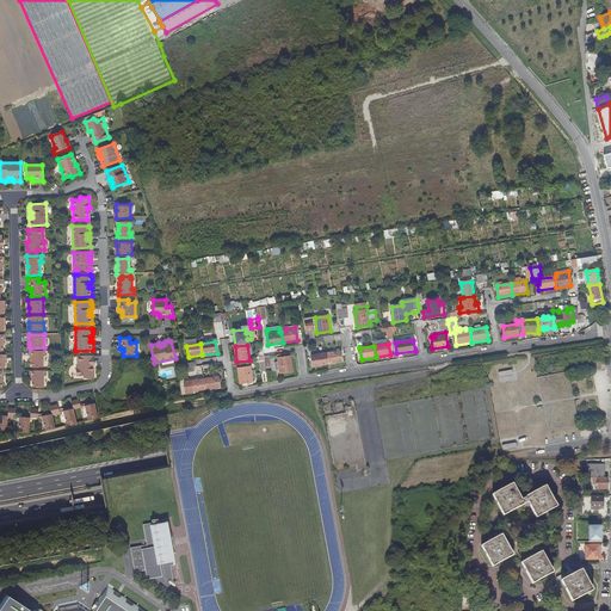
[(32,357),(32,362),(32,368),(44,368),(43,356),(45,356),(45,351),(30,351),(30,357),(32,357)]
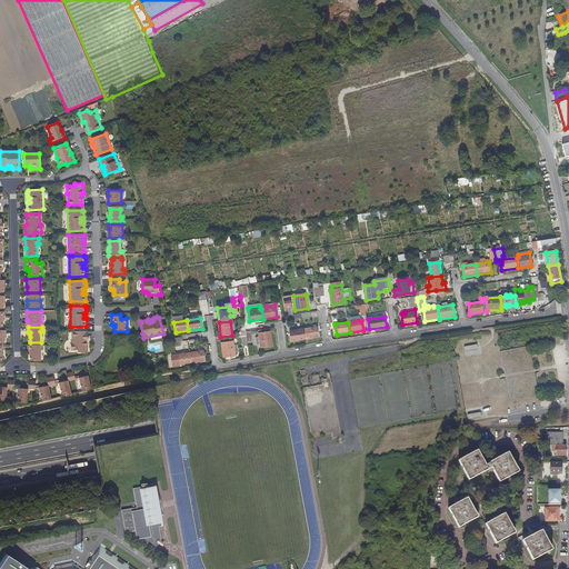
[(291,341),(305,340),(302,329),(301,329),(301,327),(290,328),(290,331),(289,331),(291,341)]
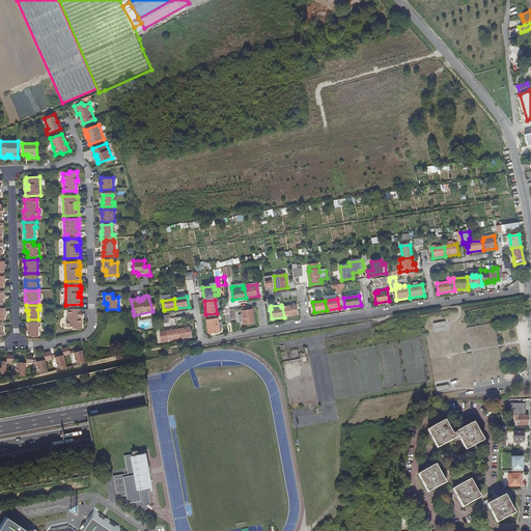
[(282,307),(284,317),(298,315),(296,305),(282,307)]
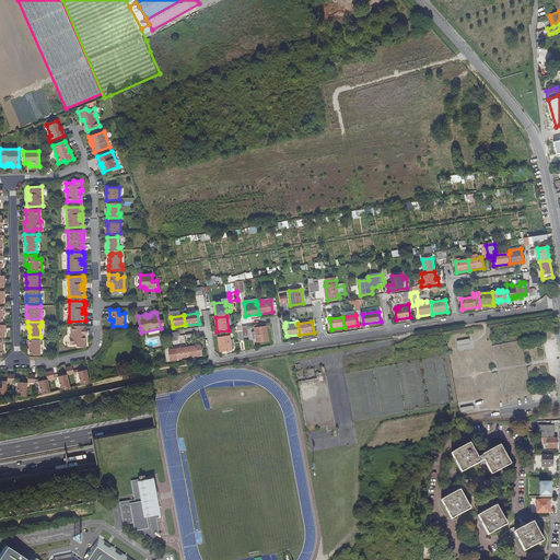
[(86,346),(86,337),(84,337),(84,326),(71,326),(72,337),(70,337),(71,345),(77,345),(79,347),(86,346)]
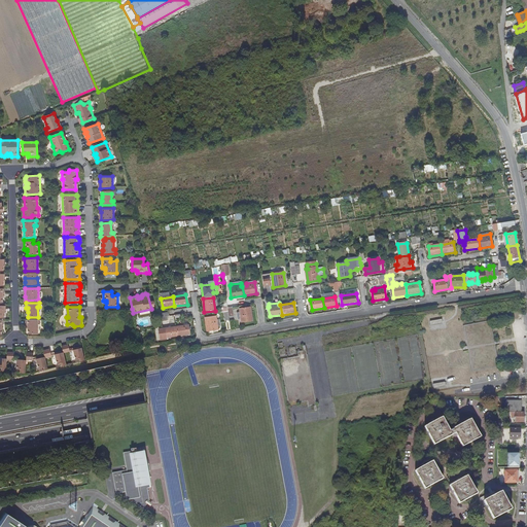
[(241,319),(242,322),(252,321),(251,308),(239,309),(240,312),(237,312),(238,320),(241,319)]
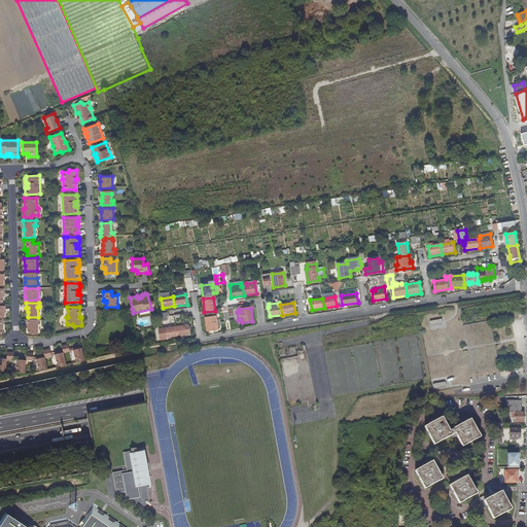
[(216,316),(205,318),(207,331),(218,330),(216,316)]
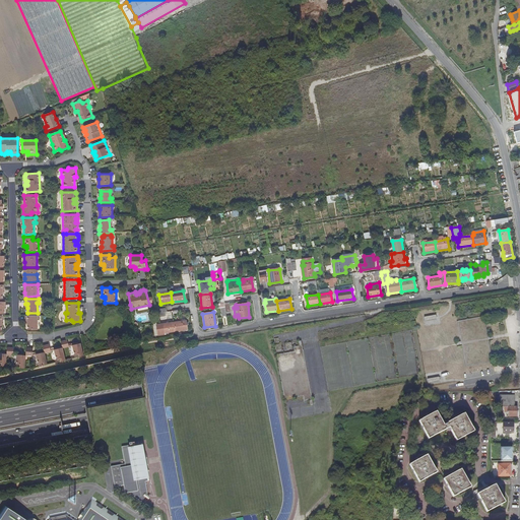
[(27,320),(27,325),(27,330),(38,330),(38,320),(40,320),(40,316),(26,316),(26,320),(27,320)]
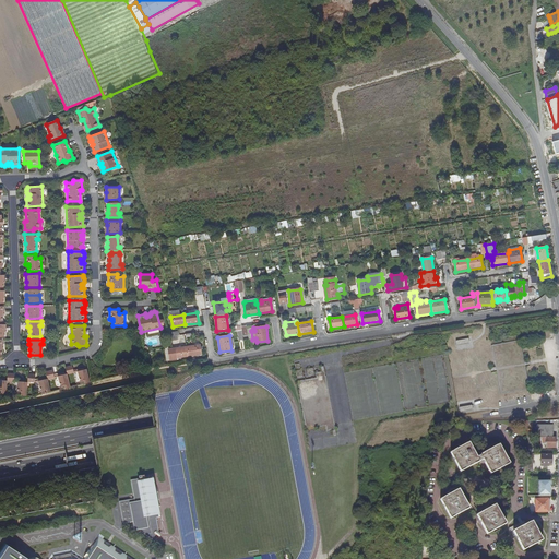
[(187,347),(188,357),(202,355),(200,345),(187,347)]
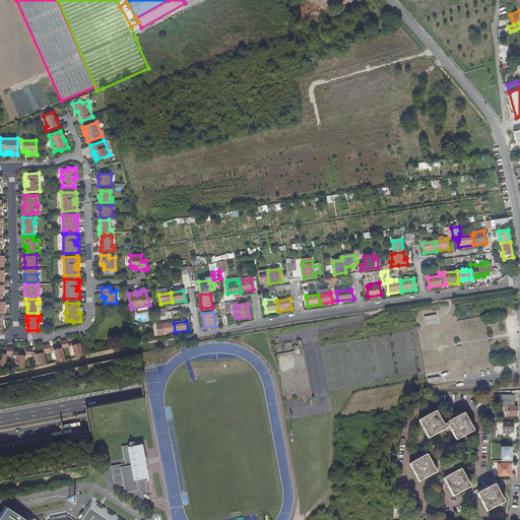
[(165,333),(175,332),(174,323),(164,324),(164,325),(164,327),(161,327),(161,325),(157,326),(158,336),(165,334),(165,333)]
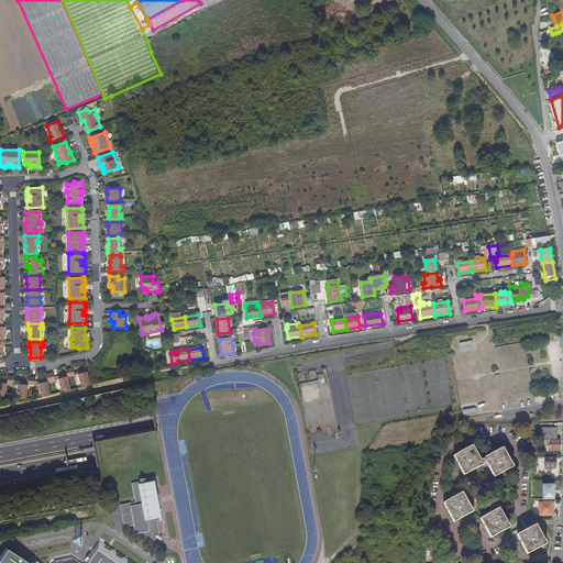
[(86,386),(90,385),(87,372),(84,373),(78,374),(78,375),(80,384),(85,383),(86,386)]
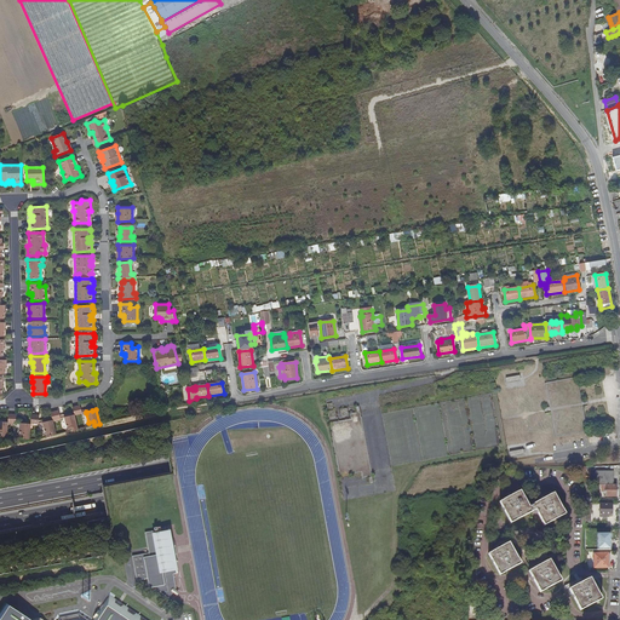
[(72,431),(78,429),(74,415),(74,414),(72,415),(64,417),(64,418),(67,428),(70,426),(72,430),(72,431)]
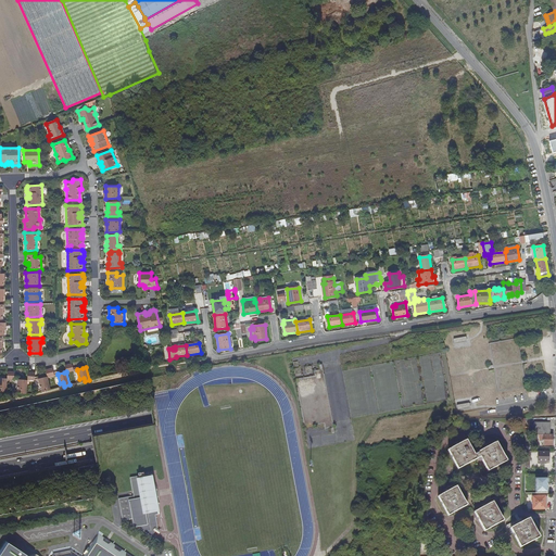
[(45,391),(50,390),(47,377),(43,377),(37,379),(38,379),(40,389),(43,388),(45,391)]
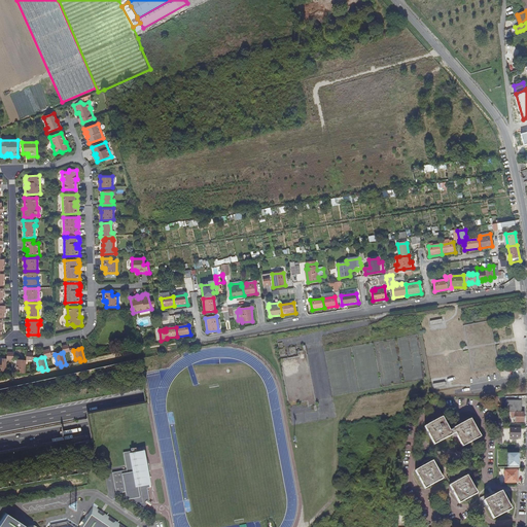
[(20,373),(25,373),(25,360),(23,360),(16,359),(16,360),(15,370),(20,370),(20,373)]
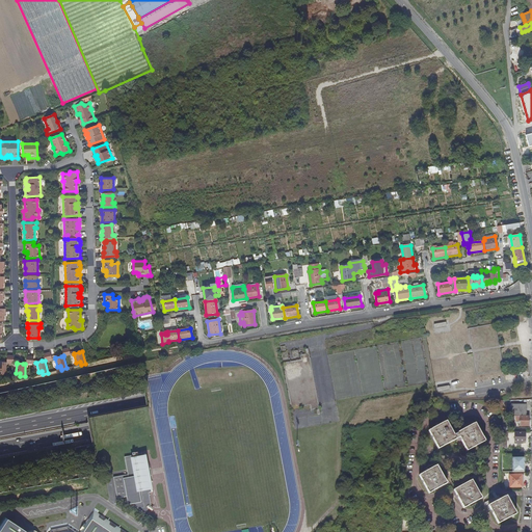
[(511,417),(526,417),(526,406),(511,405),(511,417)]
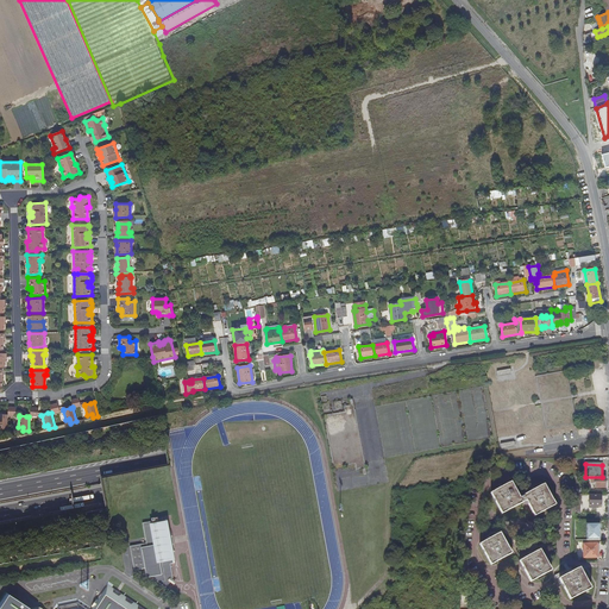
[(602,477),(585,477),(585,478),(590,478),(590,485),(595,485),(595,489),(606,489),(606,477),(602,477)]
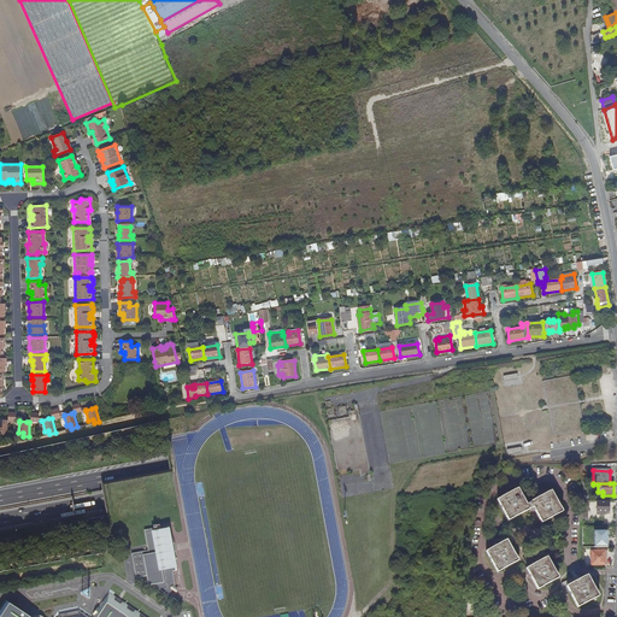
[(509,521),(529,510),(527,506),(518,489),(498,500),(509,521)]
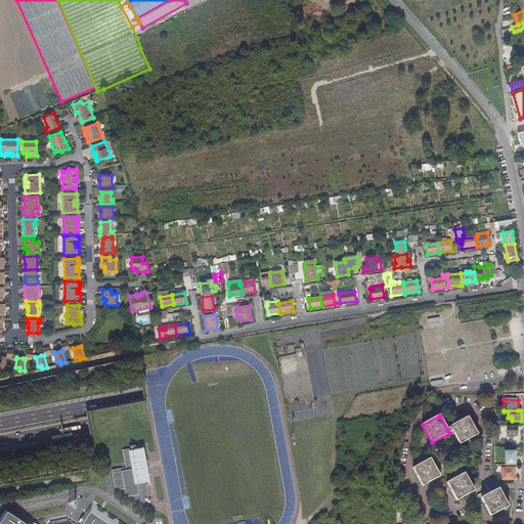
[(450,428),(452,431),(460,445),(478,436),(468,418),(450,427),(450,428)]
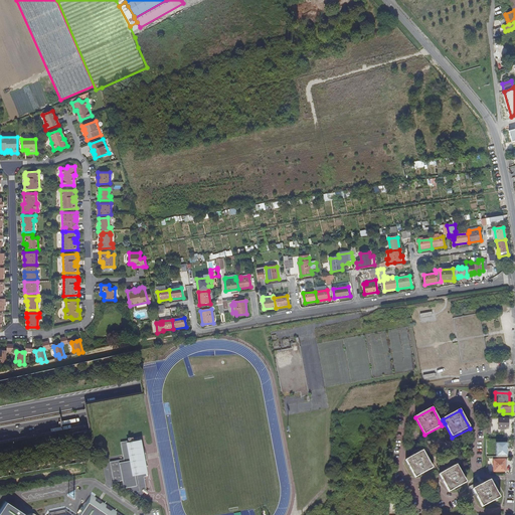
[(499,428),(500,428),(500,431),(504,431),(504,428),(508,428),(508,419),(499,419),(499,428)]
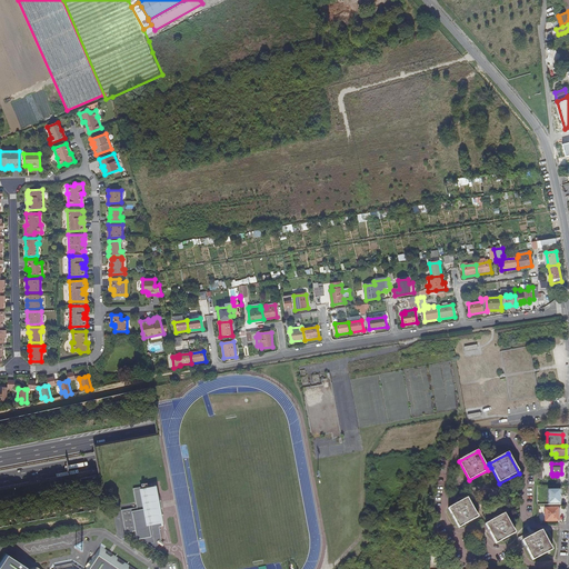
[(142,539),(142,541),(155,549),(161,540),(159,527),(161,527),(155,485),(142,487),(133,489),(136,502),(137,508),(121,510),(125,532),(126,532),(135,531),(136,537),(137,540),(142,539)]
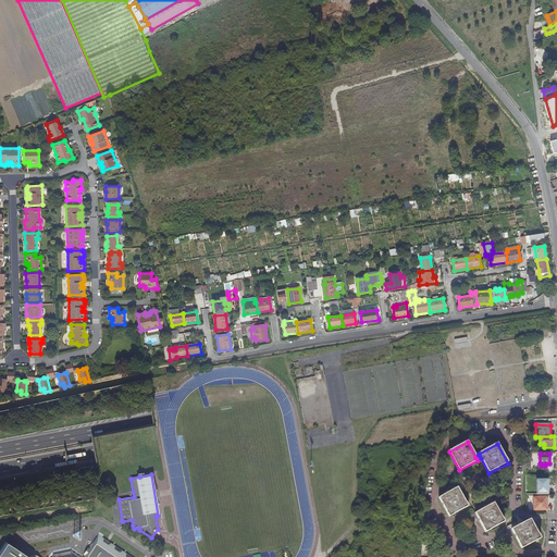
[(537,495),(548,495),(548,480),(537,481),(537,495)]
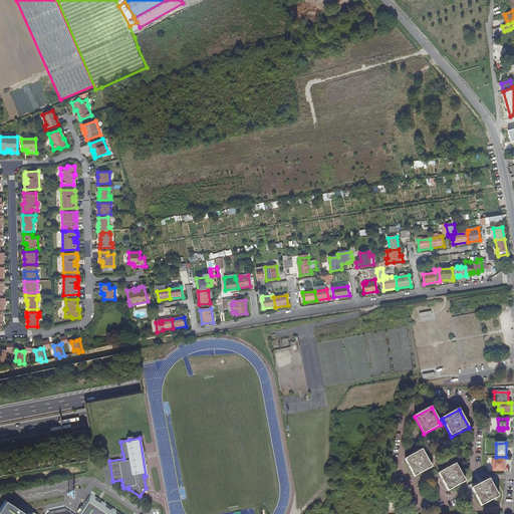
[(405,460),(415,477),(432,468),(423,450),(405,460)]
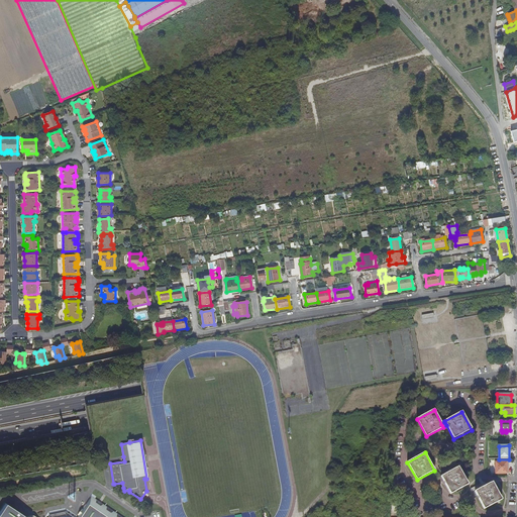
[(507,462),(496,462),(496,474),(507,474),(507,462)]
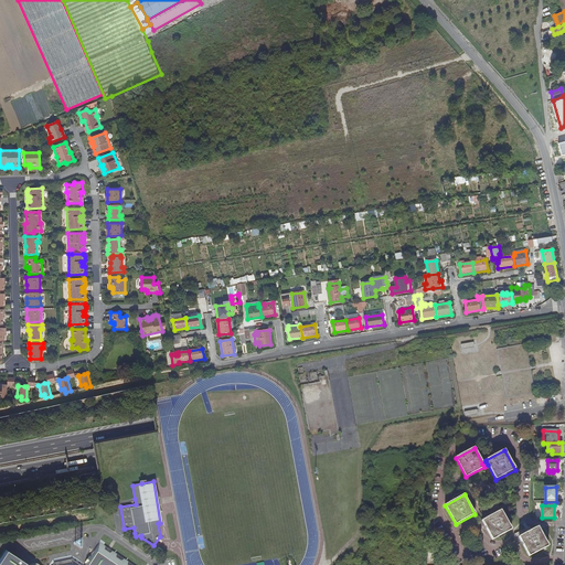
[(482,521),(492,540),(499,536),(512,530),(501,510),(482,521)]
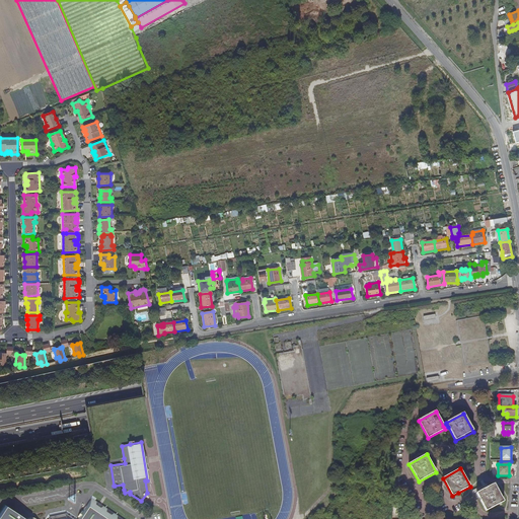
[(494,484),(476,493),(486,512),(497,506),(499,505),(504,503),(496,487),(494,484)]
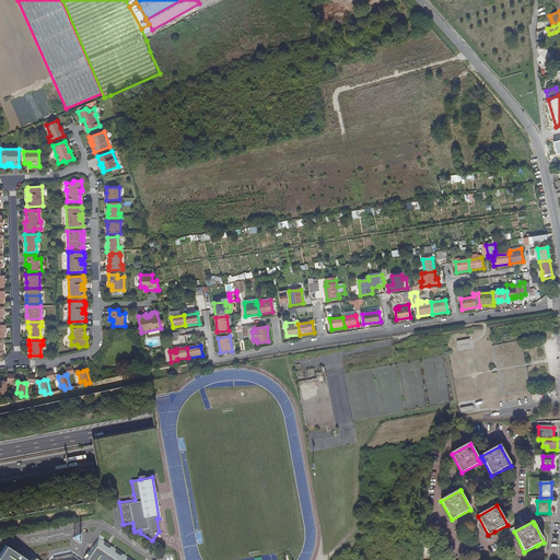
[(96,540),(126,559),(131,559),(126,556),(125,556),(115,549),(113,548),(109,545),(106,544),(103,540),(98,538),(96,540)]
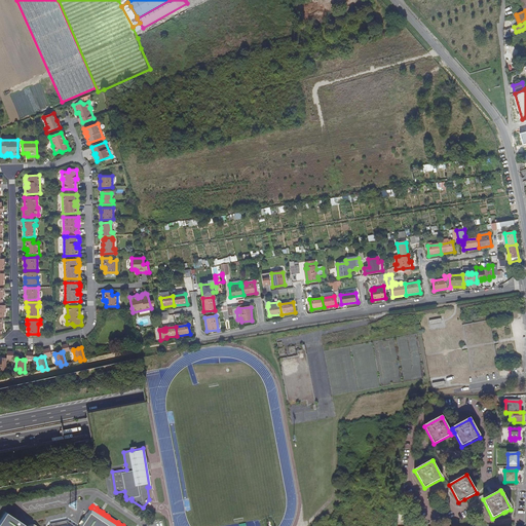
[(26,525),(25,525),(11,517),(4,512),(1,516),(0,518),(0,525),(118,525),(90,508),(84,517),(84,518),(78,525),(73,525),(68,522),(51,525),(50,525),(35,525),(34,525),(26,525)]
